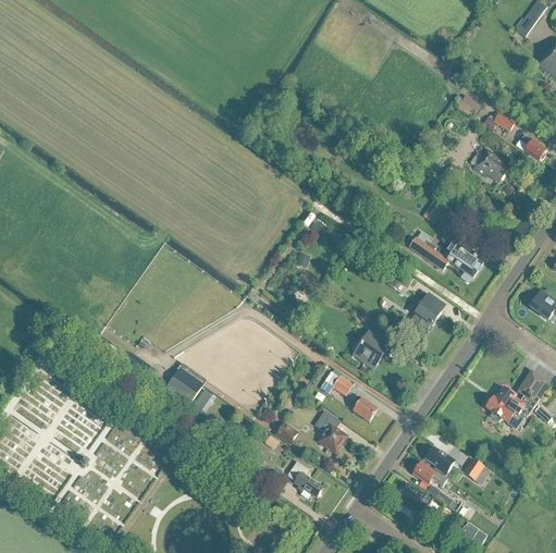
[(526,36),(547,7),(538,0),(535,0),(515,28),(526,36)]
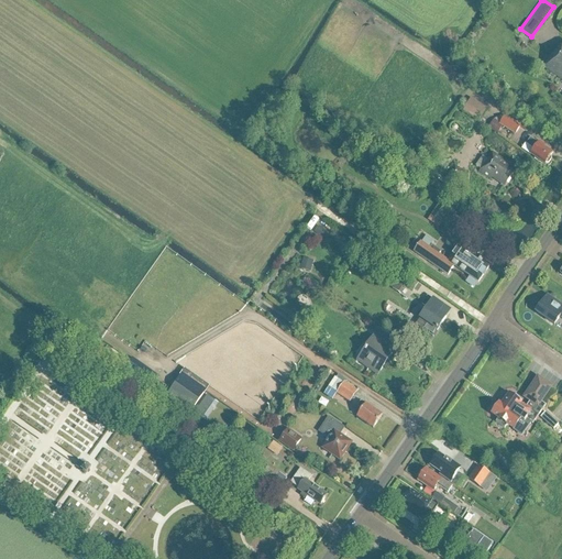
[(561,40),(558,46),(557,45),(542,65),(561,78),(561,40)]
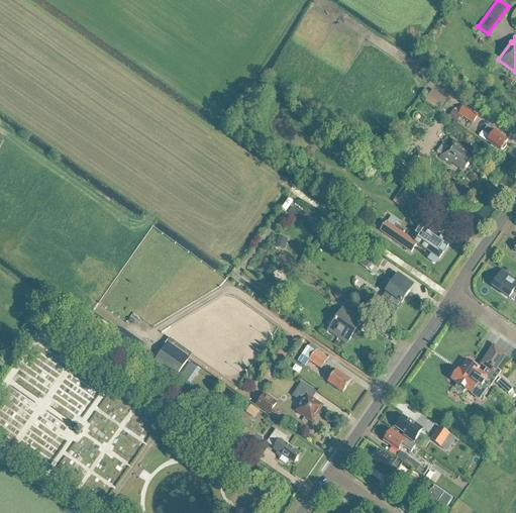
[(431,85),(425,96),(440,105),(446,94),(431,85)]
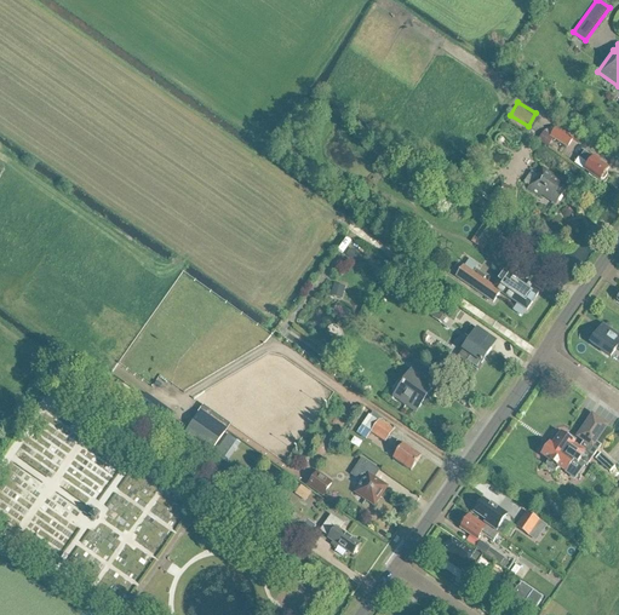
[(549,133),(552,136),(567,144),(572,134),(555,124),(550,132),(549,133)]
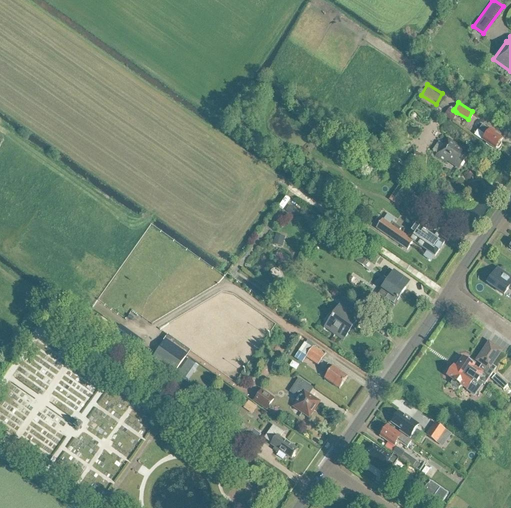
[(453,110),(454,109),(448,105),(442,113),(451,119),(456,112),(453,110)]
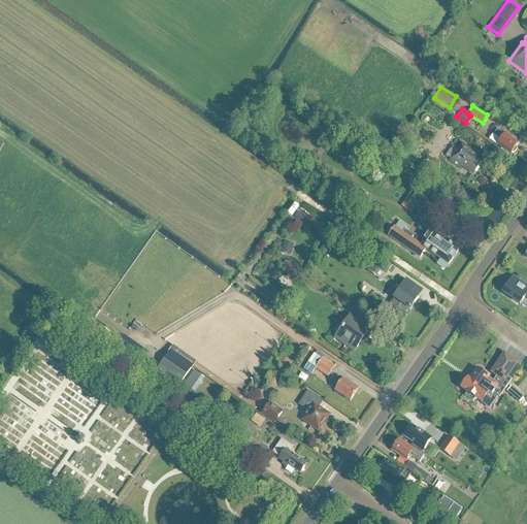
[(503,131),(496,126),(492,132),(499,137),(496,141),(509,151),(511,150),(514,151),(516,146),(515,144),(517,141),(509,135),(511,134),(504,130),(503,131)]
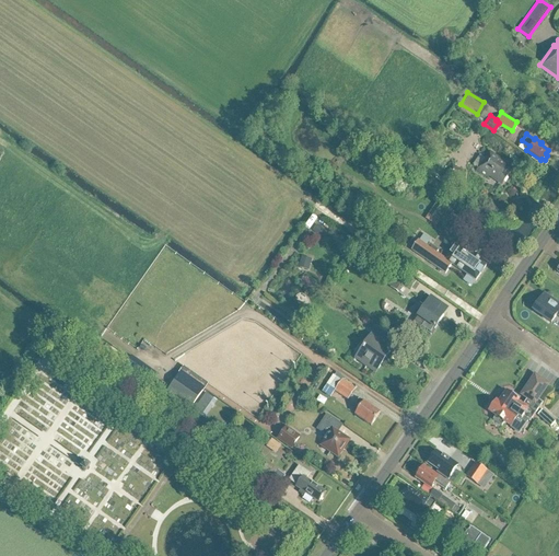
[(432,149),(424,160),(437,168),(443,157),(432,149)]
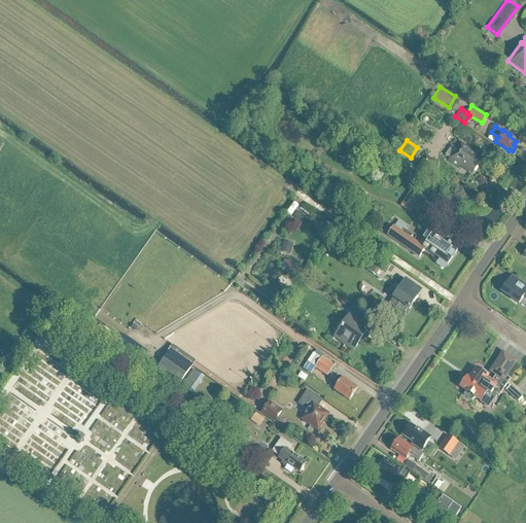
[(481,155),(460,140),(456,146),(451,143),(444,152),(449,155),(447,158),(457,165),(459,163),(470,171),(481,155)]
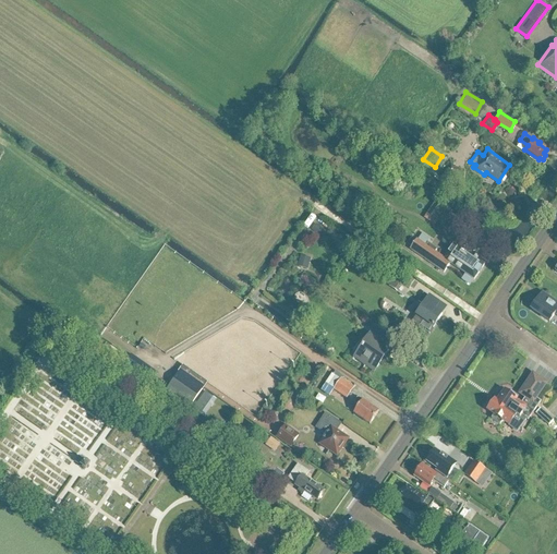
[(451,178),(459,167),(450,160),(449,157),(440,170),(451,178)]
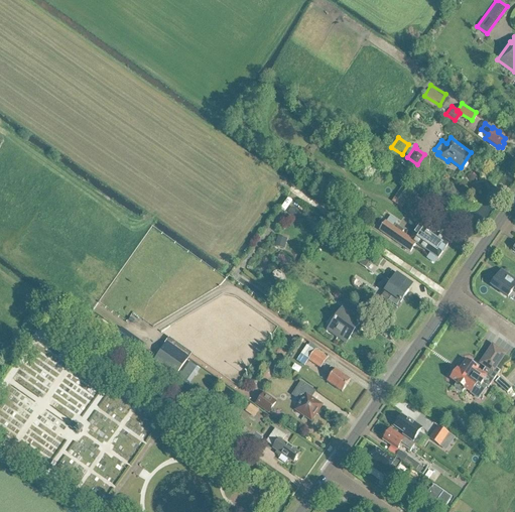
[(400,180),(391,198),(402,204),(404,201),(410,204),(417,189),(400,180)]
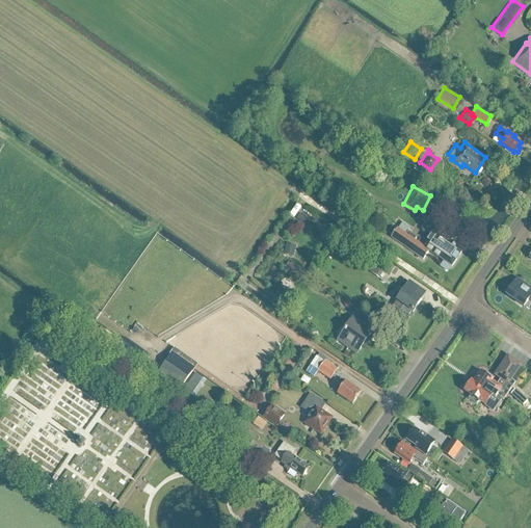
[(423,244),(428,248),(451,263),(461,247),(449,239),(451,235),(436,225),(423,244)]
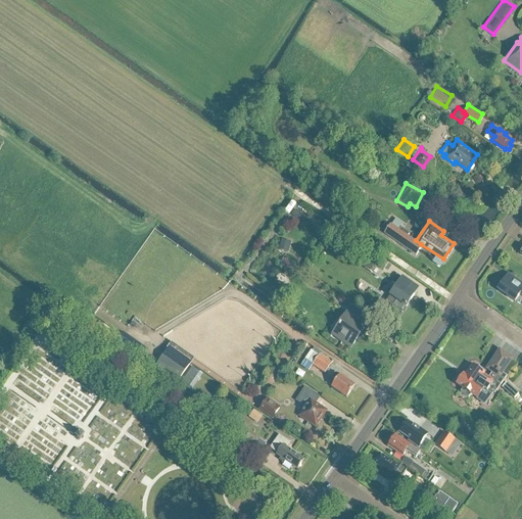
[(409,231),(400,225),(398,228),(390,222),(383,231),(415,253),(421,244),(416,240),(407,233),(409,231)]
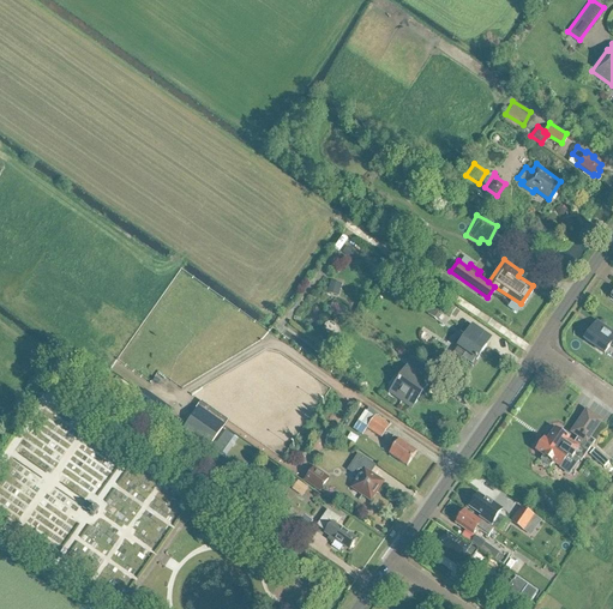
[(328,287),(338,290),(342,278),(331,275),(328,287)]
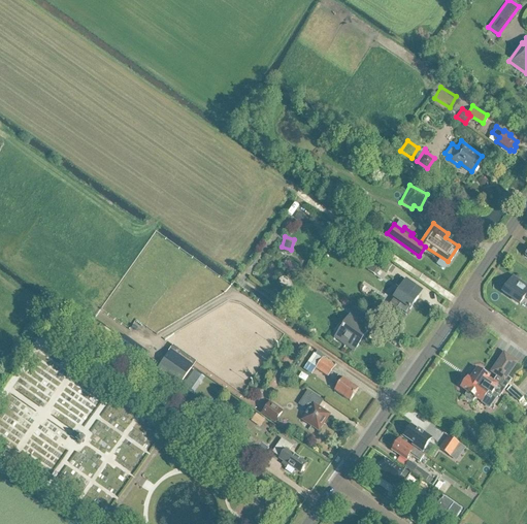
[(379,253),(367,268),(374,273),(380,266),(386,270),(392,262),(379,253)]
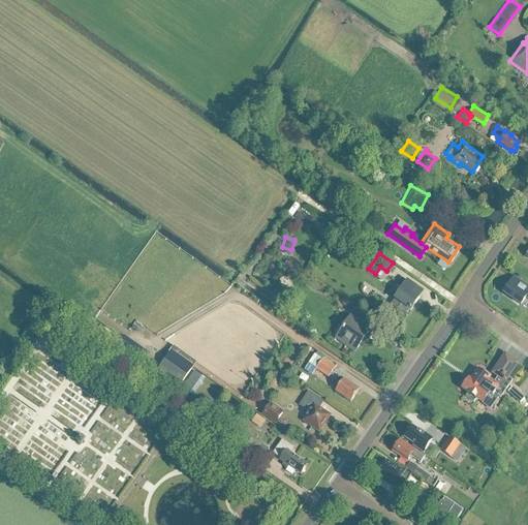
[(415,284),(406,278),(401,275),(396,283),(401,286),(394,296),(401,301),(400,302),(399,305),(406,310),(409,306),(410,306),(418,294),(415,292),(420,287),(415,284)]
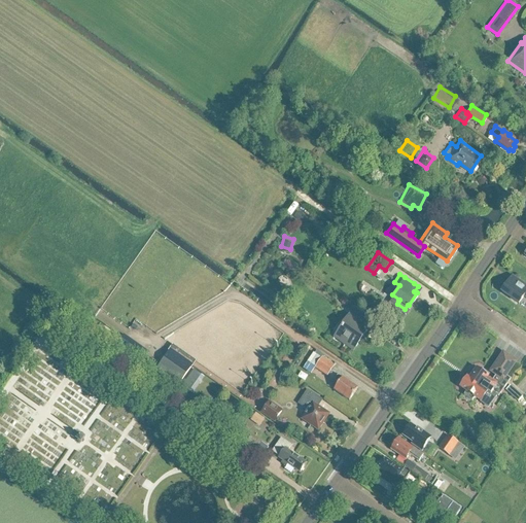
[(525,283),(516,277),(513,281),(507,278),(500,289),(517,301),(522,292),(525,294),(525,283)]
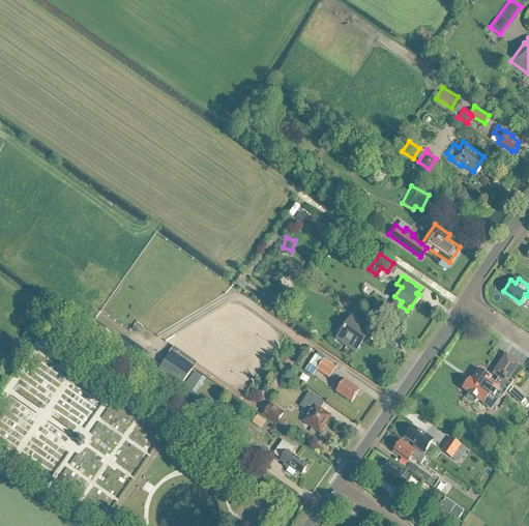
[(355,348),(370,327),(368,325),(372,320),(354,309),(338,333),(348,341),(346,343),(355,348)]
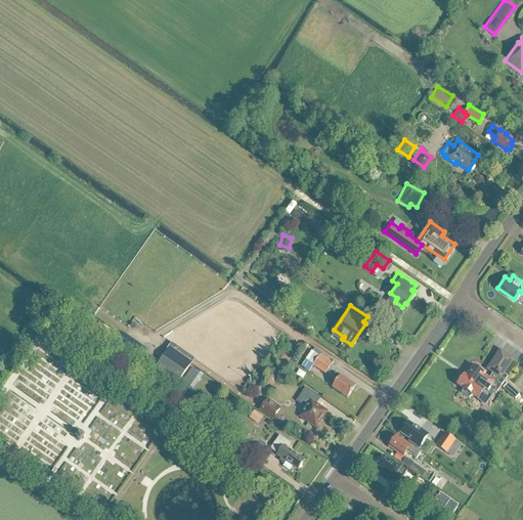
[(149,363),(154,356),(146,351),(148,348),(122,330),(113,342),(139,360),(141,357),(149,363)]
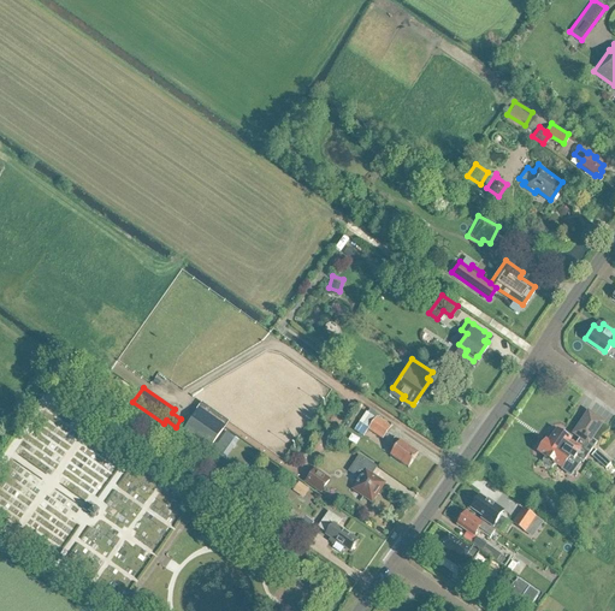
[(206,450),(225,422),(199,403),(179,432),(206,450)]
